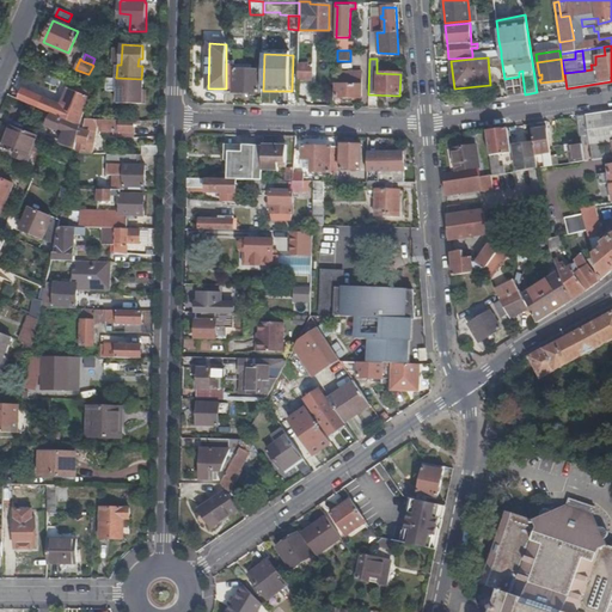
[(237,65),(226,63),(226,89),(226,92),(259,93),(259,71),(236,69),(237,65)]
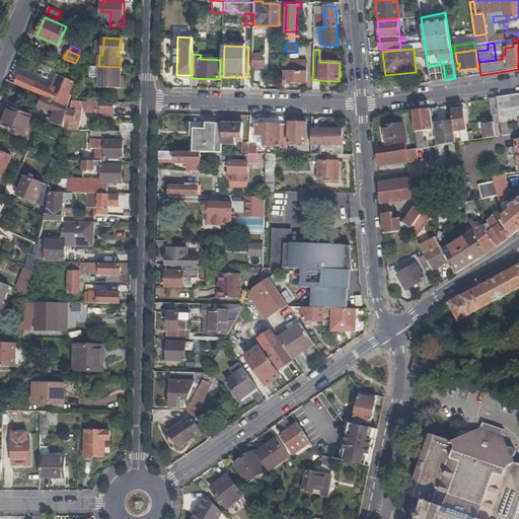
[(252,55),(252,69),(264,69),(264,61),(261,61),(261,55),(252,55)]
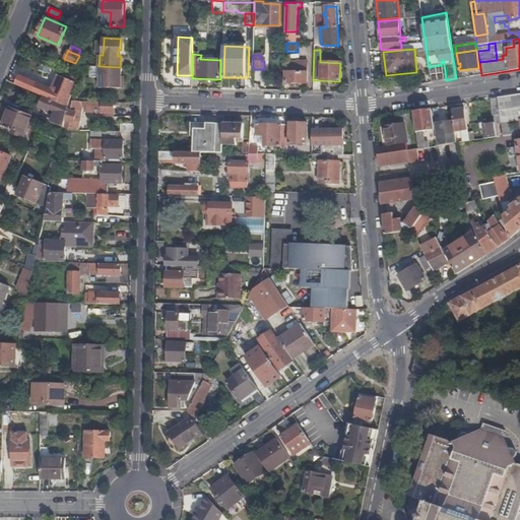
[(283,61),(283,72),(285,72),(285,83),(307,84),(308,62),(283,61)]
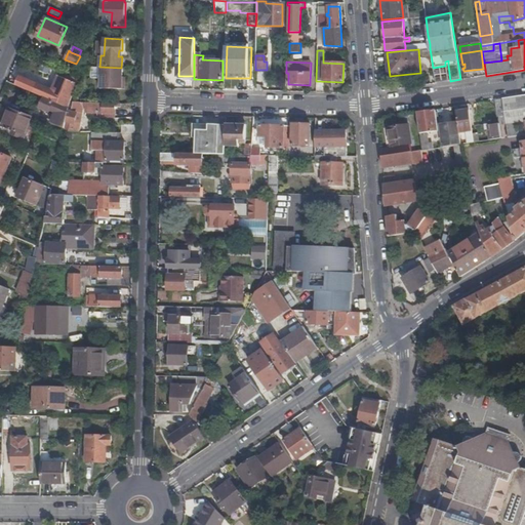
[(98,67),(98,78),(98,86),(123,86),(123,73),(121,73),(121,68),(99,67),(98,67)]
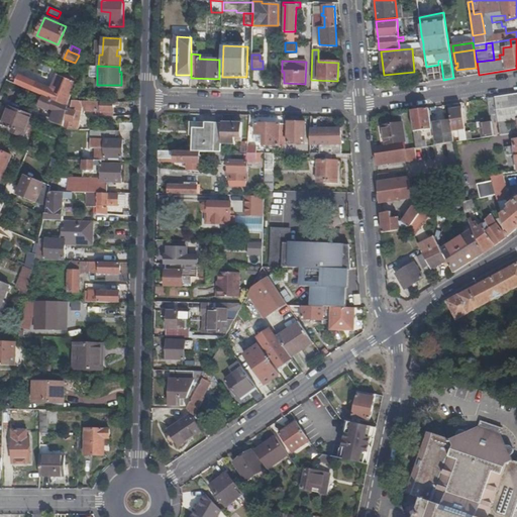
[(58,76),(47,98),(53,100),(69,106),(70,100),(72,95),(75,83),(58,76)]
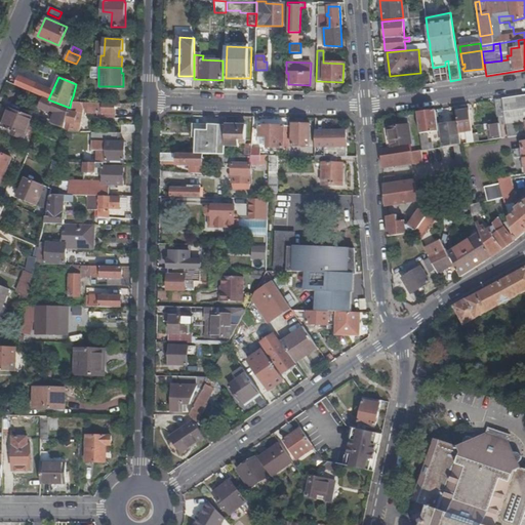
[(21,78),(17,86),(42,96),(44,92),(35,88),(36,85),(21,78)]
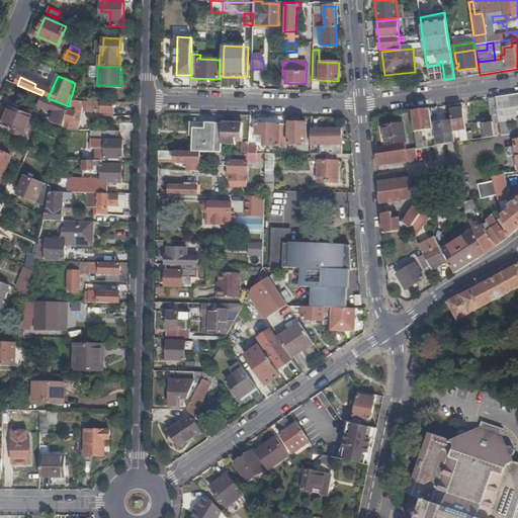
[(517,94),(496,98),(498,114),(501,136),(506,135),(504,121),(517,119),(517,94)]
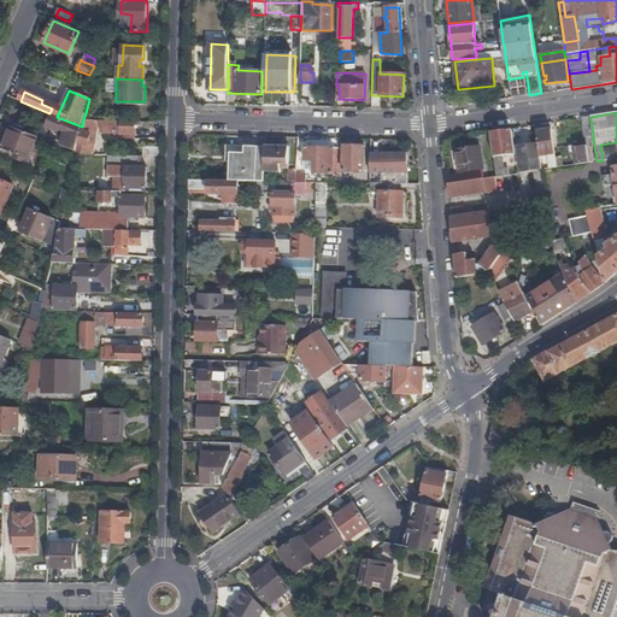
[(58,145),(76,152),(76,151),(82,127),(63,119),(57,117),(52,115),(46,128),(58,133),(58,130),(65,133),(63,139),(60,137),(58,145)]
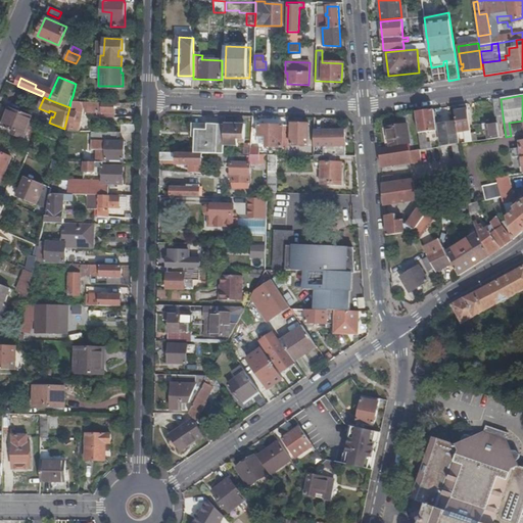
[(495,116),(496,116),(503,115),(501,99),(492,100),(495,116)]
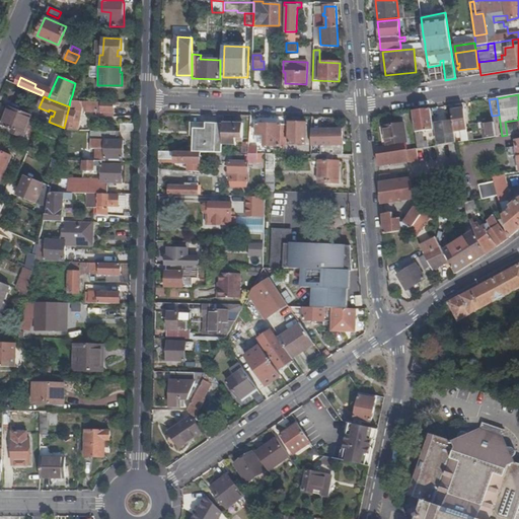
[(483,130),(485,139),(496,137),(493,116),(492,116),(489,99),(468,102),(470,119),(480,118),(488,117),(488,123),(483,124),(483,123),(482,124),(479,124),(479,129),(483,129),(483,130)]
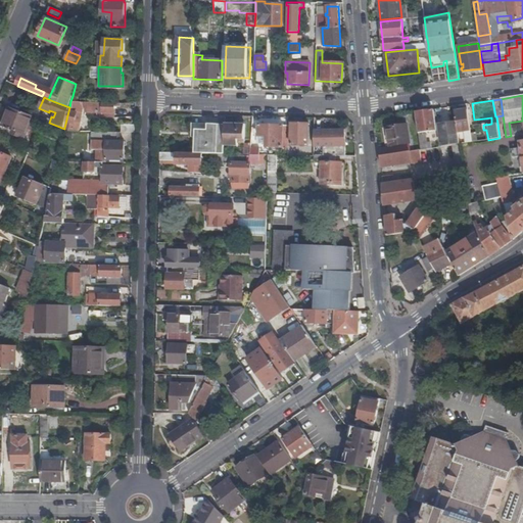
[(69,107),(64,128),(79,130),(83,106),(80,106),(80,101),(70,101),(69,107)]
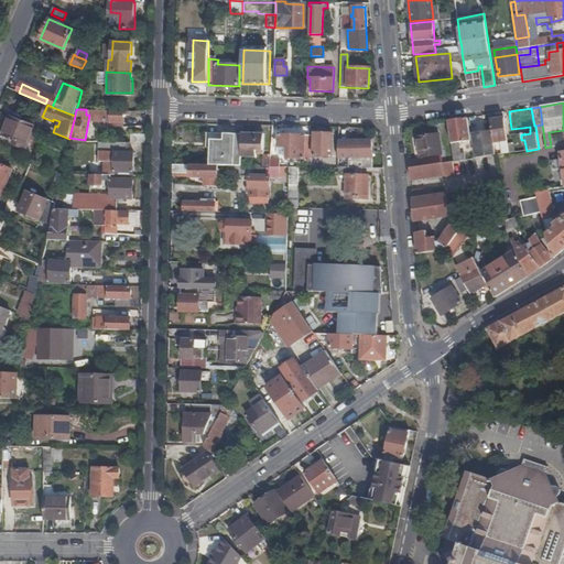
[(123,110),(106,110),(105,123),(123,125),(123,110)]
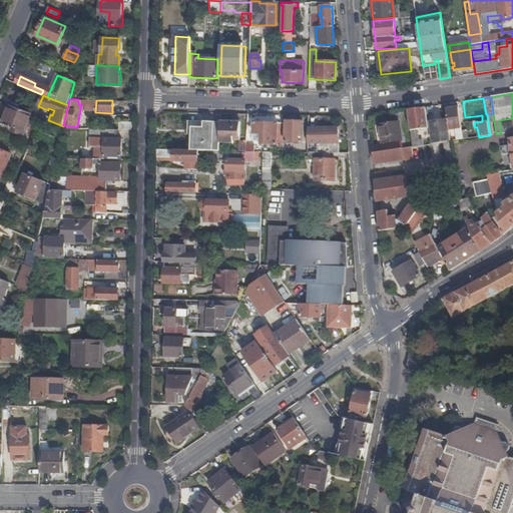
[(32,113),(9,105),(2,124),(13,128),(11,131),(23,136),(32,113)]
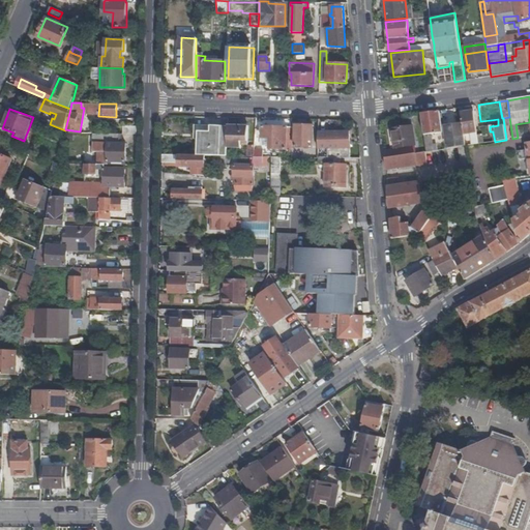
[(420,113),(427,152),(439,150),(438,145),(433,146),(431,134),(442,133),(439,111),(420,113)]
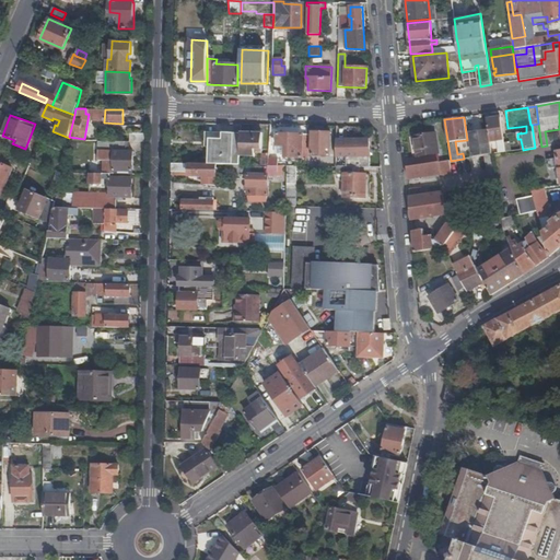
[(487,120),(489,131),(490,142),(500,141),(501,153),(505,152),(504,141),(500,118),(487,120)]
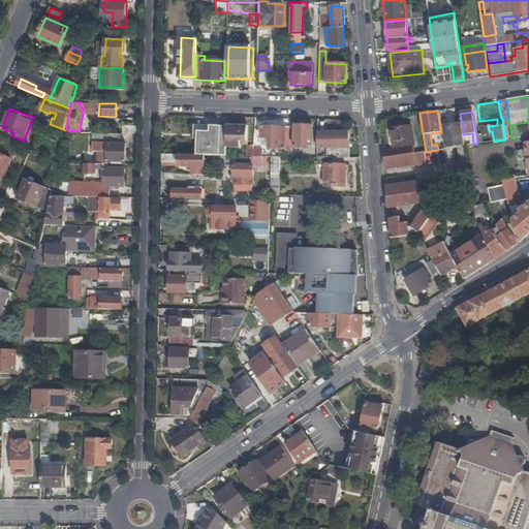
[(443,126),(446,149),(459,147),(465,146),(463,134),(462,124),(443,126)]
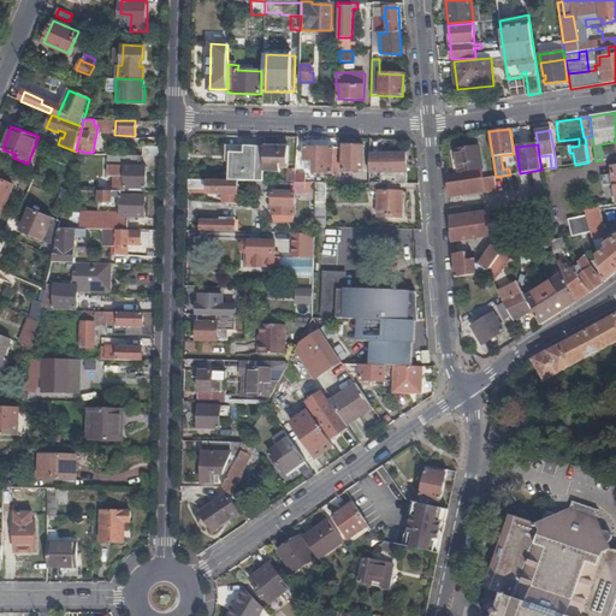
[(240,154),(240,146),(226,146),(225,163),(230,163),(231,154),(240,154)]
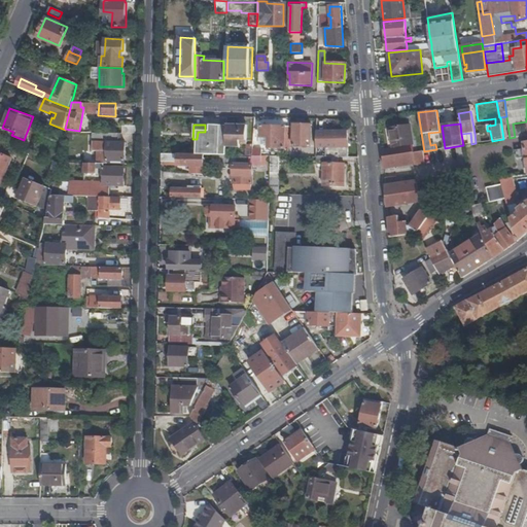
[(204,154),(216,154),(225,155),(226,126),(205,125),(205,132),(198,132),(197,139),(197,154),(204,154)]
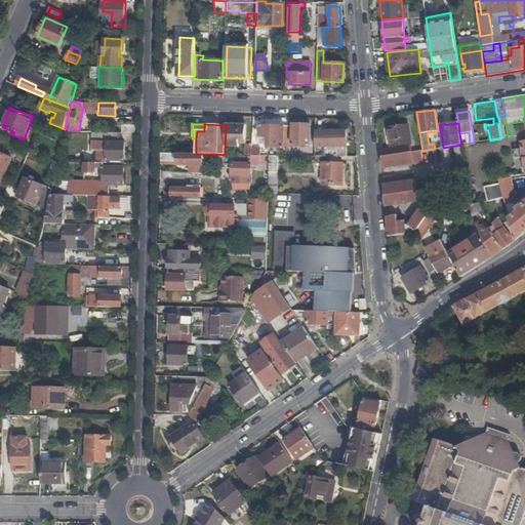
[(226,125),(225,155),(233,155),(233,147),(238,147),(238,139),(245,139),(246,125),(226,124),(226,125)]
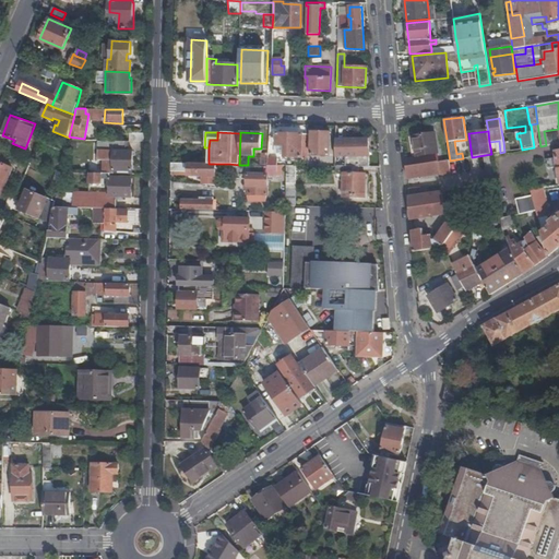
[(331,133),(311,132),(311,156),(330,156),(331,133)]
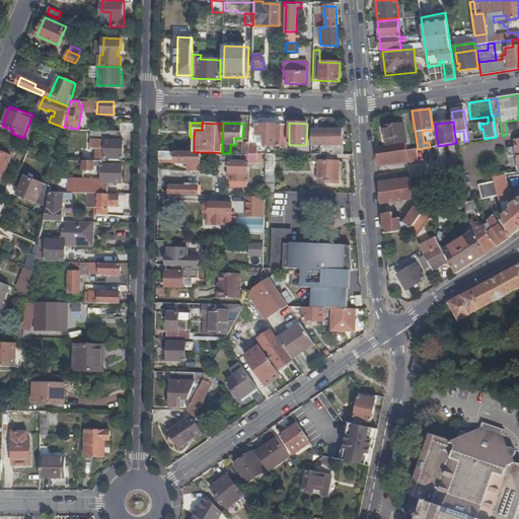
[(281,133),(281,125),(256,124),(256,135),(267,136),(266,146),(280,147),(281,133)]
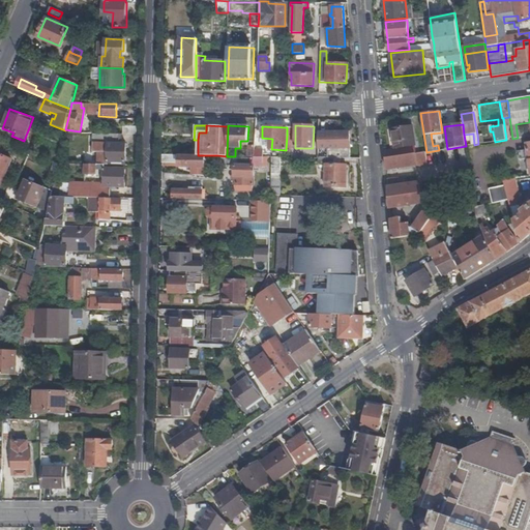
[(386,150),(386,158),(401,156),(400,147),(415,145),(412,126),(393,128),(395,148),(386,150)]
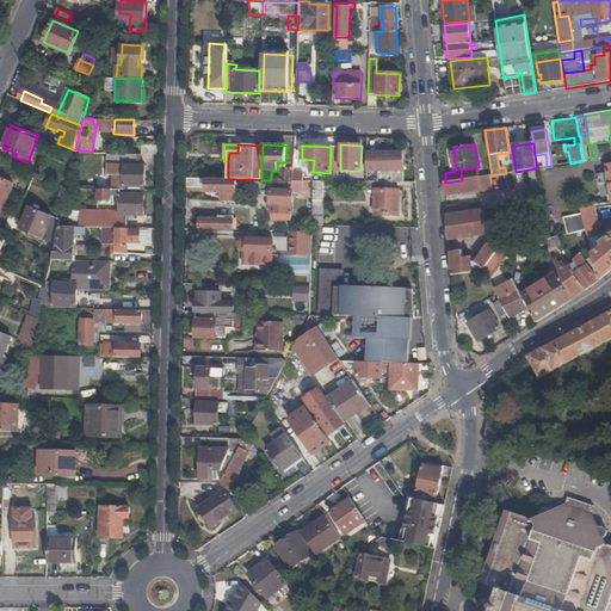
[(402,152),(366,153),(366,172),(403,170),(402,152)]
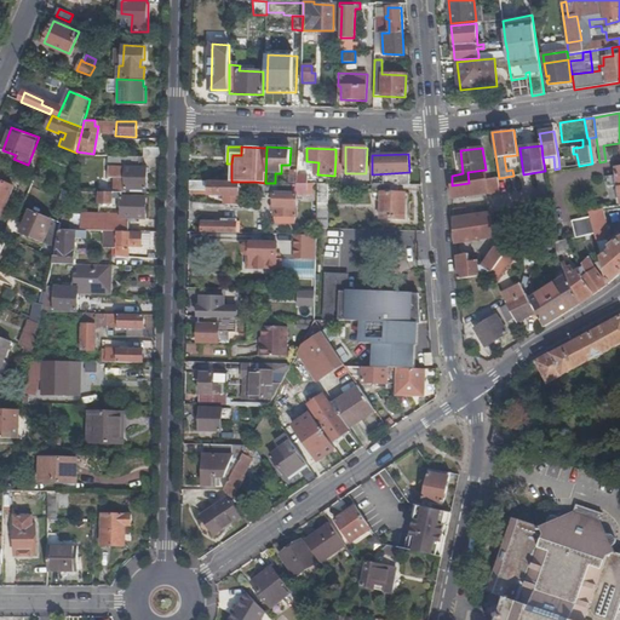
[(137,156),(126,156),(126,167),(108,167),(108,177),(126,178),(125,193),(147,194),(147,167),(137,167),(137,156)]
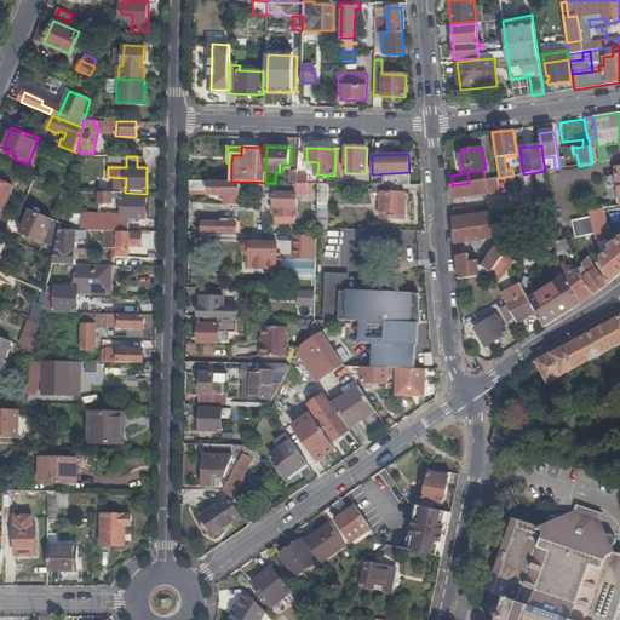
[(619,167),(616,168),(618,176),(607,177),(608,188),(619,187),(619,196),(619,167)]
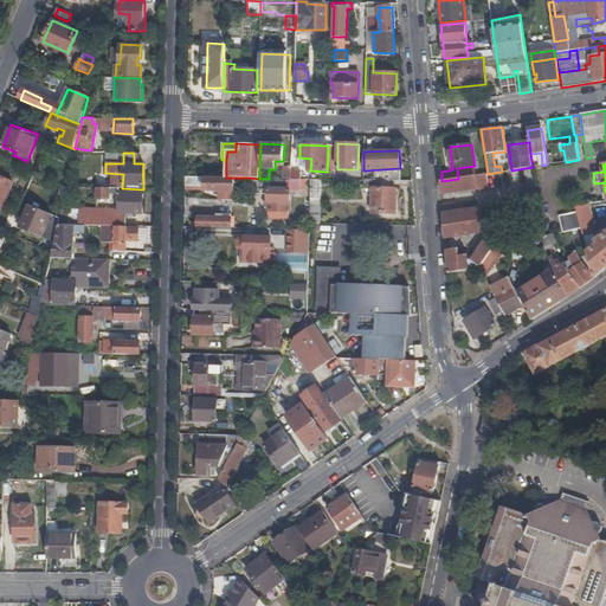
[(533,167),(526,168),(530,201),(537,200),(533,167)]
